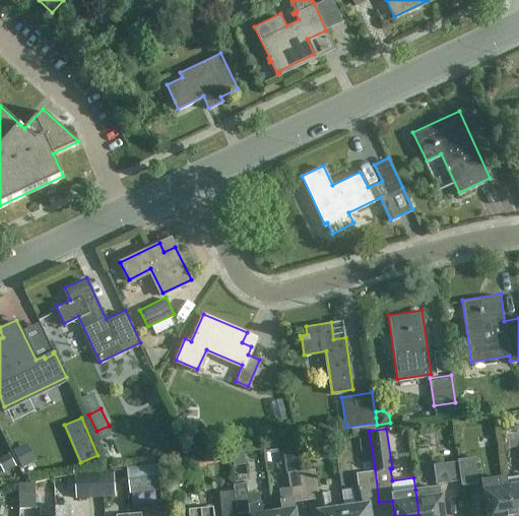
[(21,466),(36,458),(26,441),(12,448),(21,466)]
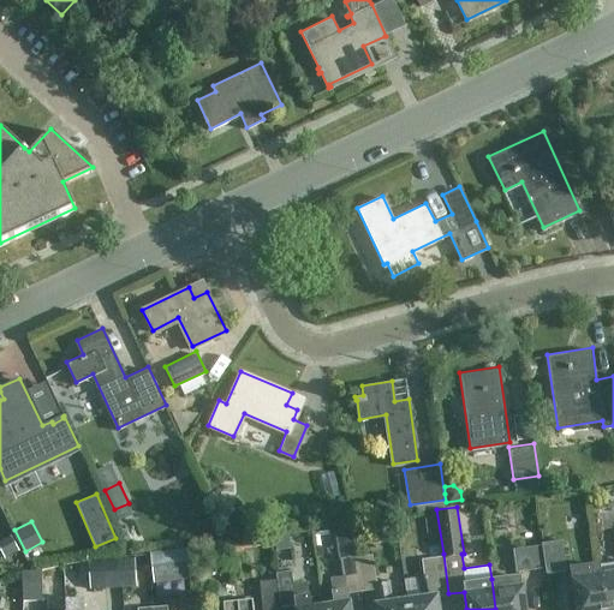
[(350,527),(334,530),(339,557),(340,556),(341,556),(353,555),(350,527)]
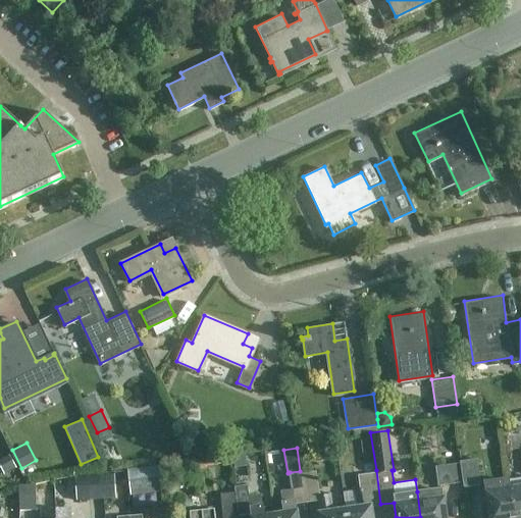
[(246,465),(244,451),(231,453),(233,467),(246,465)]
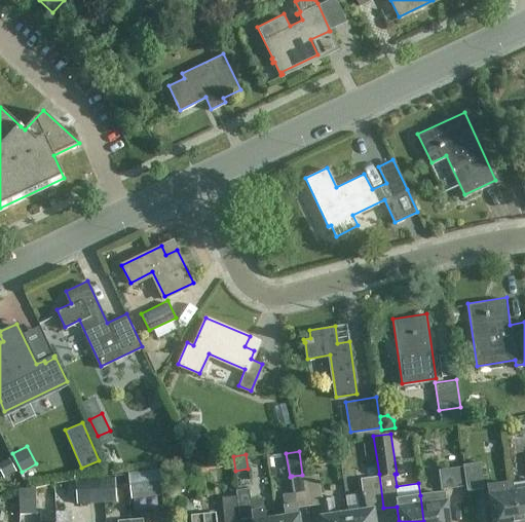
[(0,470),(3,476),(15,469),(7,455),(0,458),(0,470)]
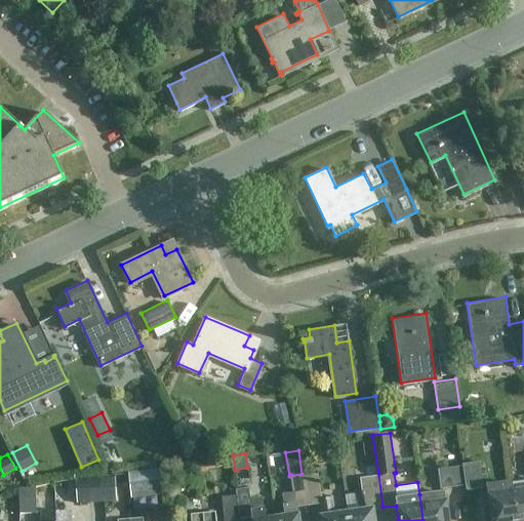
[(465,483),(466,487),(482,485),(479,459),(461,462),(462,464),(465,483)]
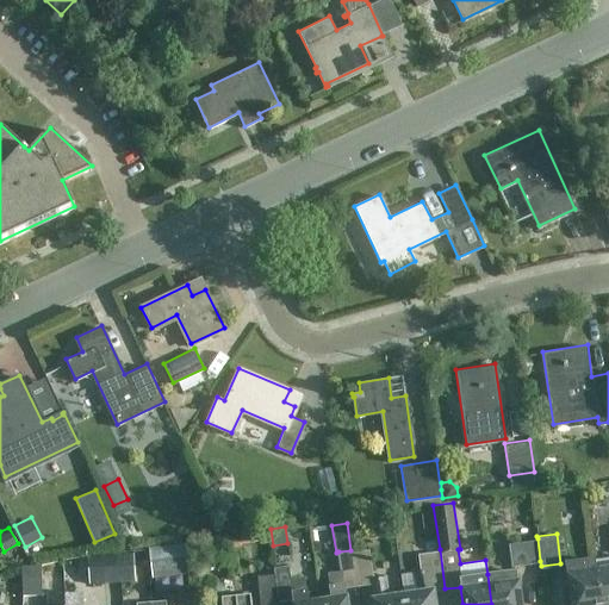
[(511,565),(540,561),(538,538),(508,542),(511,565)]
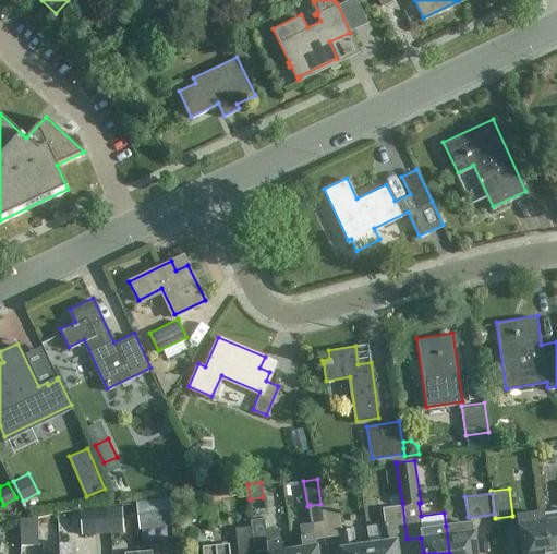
[(136,501),(138,526),(172,522),(170,496),(136,501)]
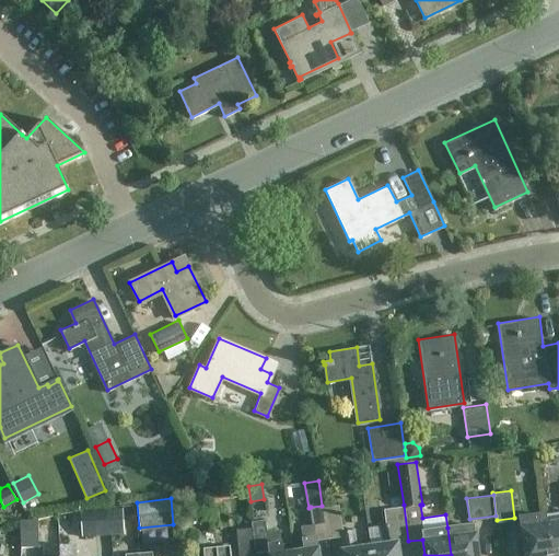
[(370,555),(370,548),(356,549),(352,530),(342,531),(338,504),(324,506),(328,536),(341,534),(344,555),(370,555)]
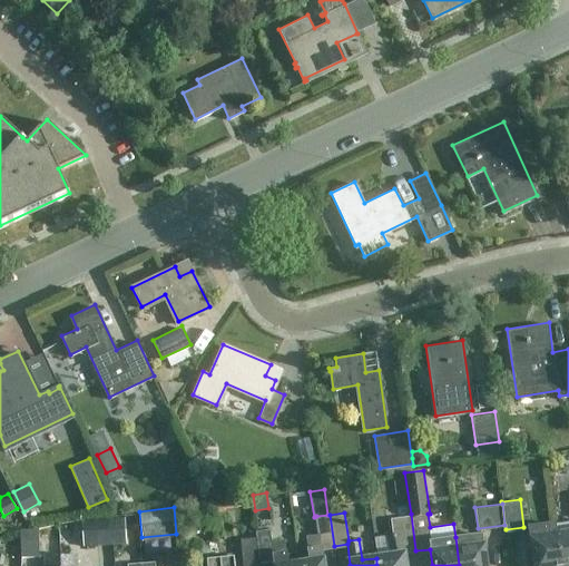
[(390,556),(376,558),(376,565),(404,565),(403,553),(415,550),(411,514),(390,517),(391,523),(382,525),(384,535),(386,535),(390,556)]
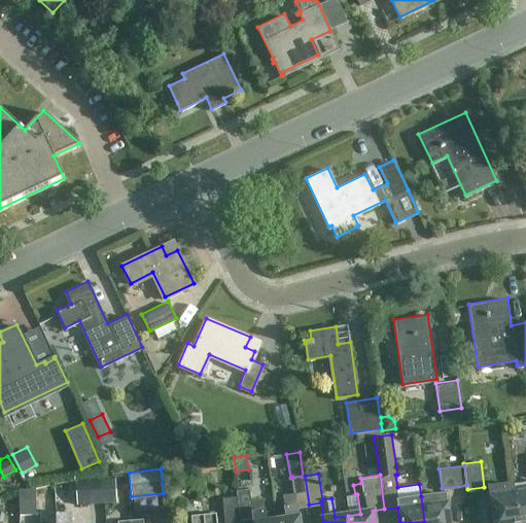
[(276,520),(276,522),(299,522),(296,507),(309,504),(305,476),(303,476),(292,477),(291,477),(293,492),(282,493),(285,518),(276,520)]
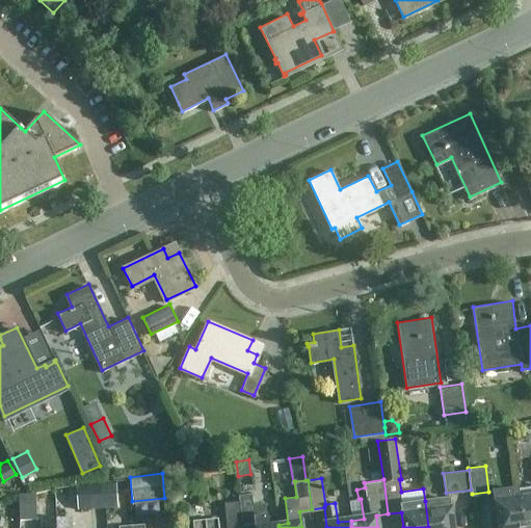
[(93,506),(118,504),(116,481),(90,483),(93,506)]
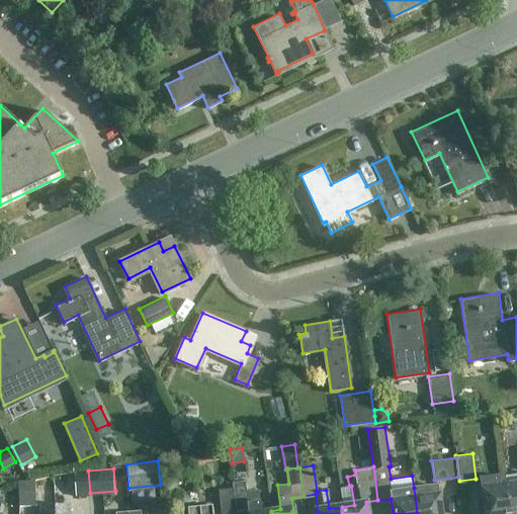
[(76,494),(90,493),(88,470),(75,472),(76,494)]
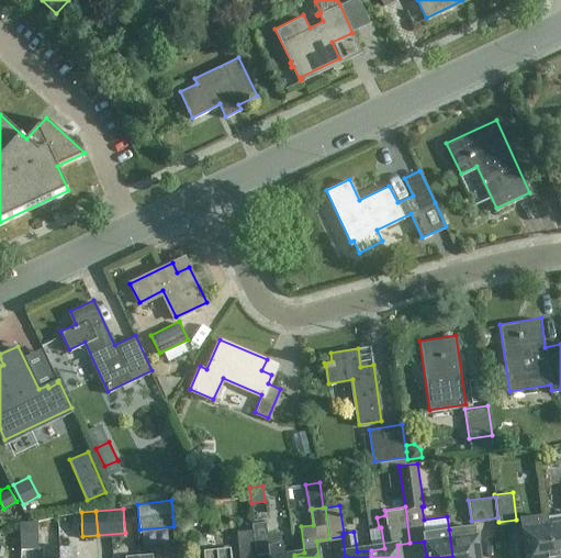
[(553,557),(560,557),(560,513),(548,515),(553,557)]
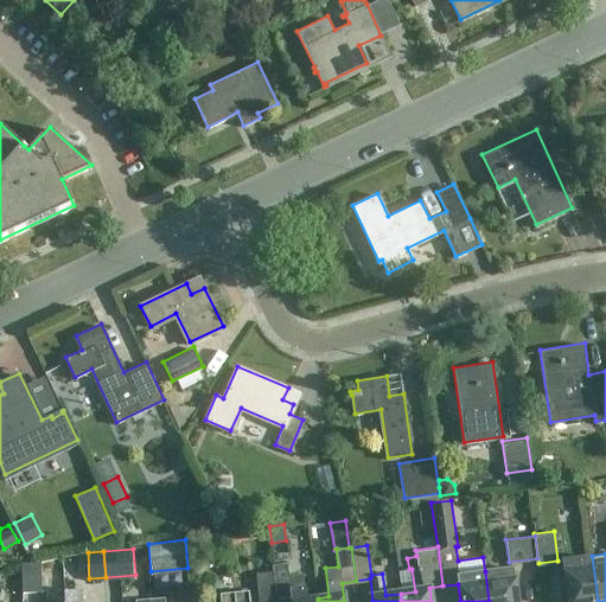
[(569,601),(598,601),(592,556),(563,561),(569,601)]
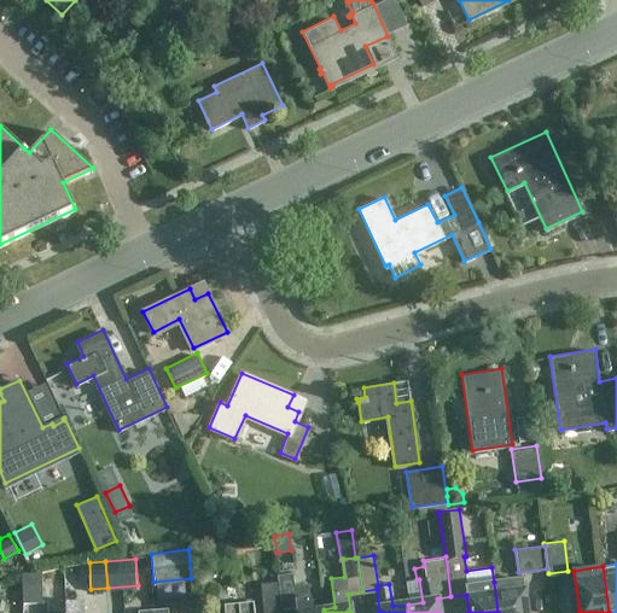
[(22,572),(23,601),(42,600),(41,571),(22,572)]
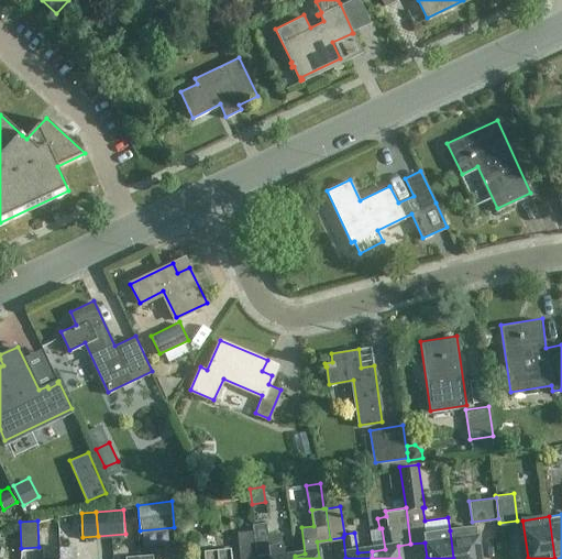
[(267,534),(265,521),(253,523),(257,554),(270,551),(271,558),(295,558),(295,556),(284,557),(281,532),(267,534)]
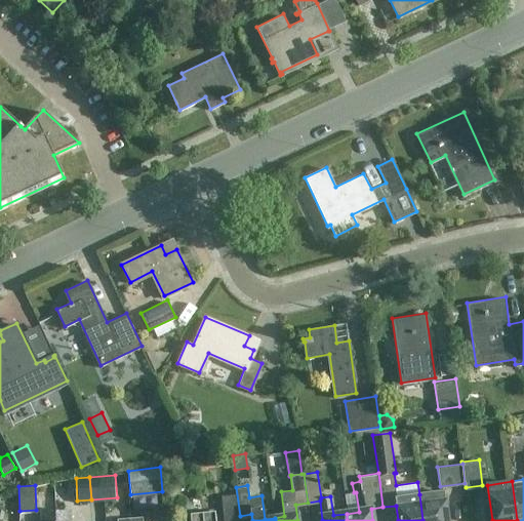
[(422,520),(447,520),(443,491),(419,494),(422,520)]
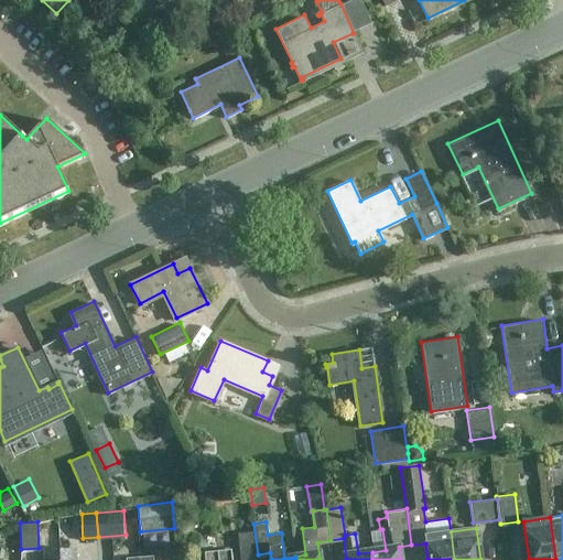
[(257,559),(255,529),(238,531),(240,559),(231,559),(230,549),(218,550),(218,559),(257,559)]
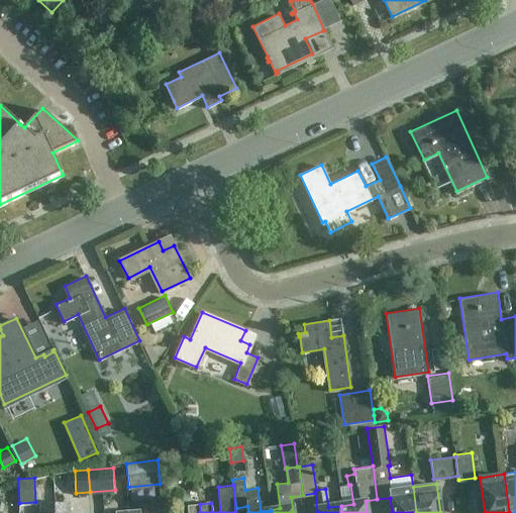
[(55,503),(55,512),(69,512),(69,502),(55,503)]
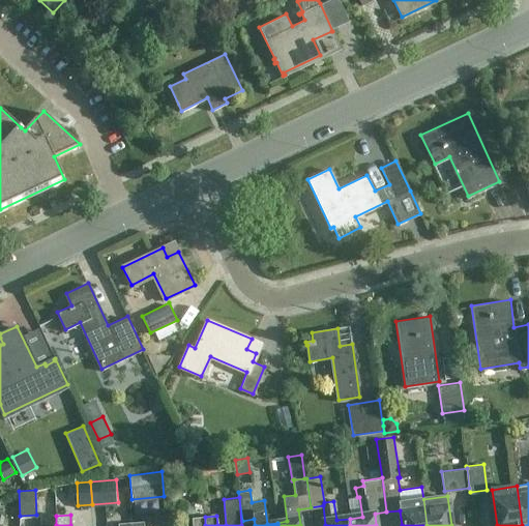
[(56,525),(56,516),(41,516),(41,525),(56,525)]
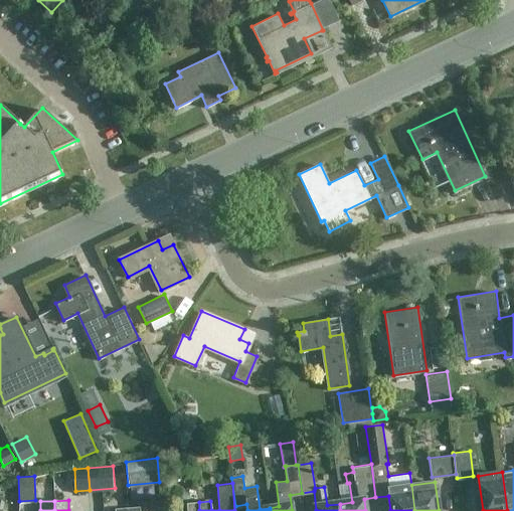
[(199,510),(199,502),(187,503),(187,510),(199,510)]
